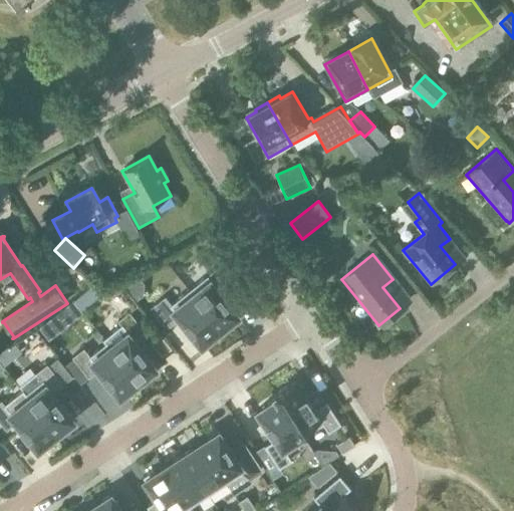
[(190,292),(221,331),(236,319),(240,316),(225,297),(235,289),(218,268),(190,292)]
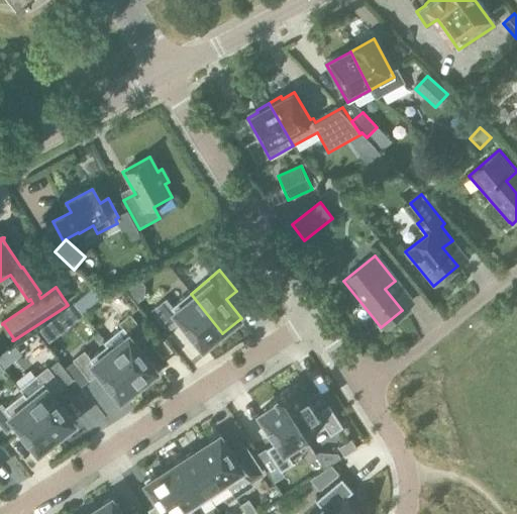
[(222,333),(191,294),(173,308),(167,300),(154,309),(172,330),(182,321),(203,348),(207,345),(222,333)]
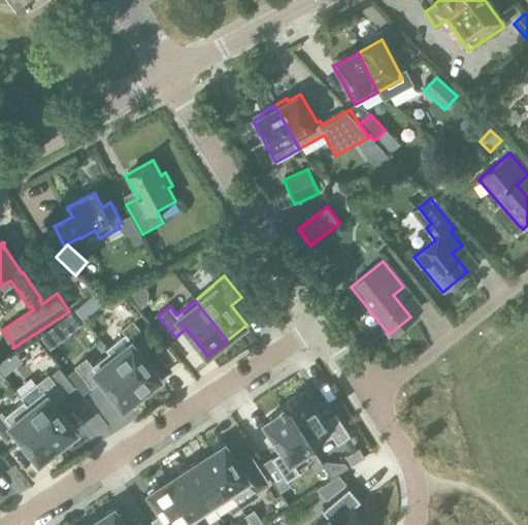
[(106,350),(145,398),(161,386),(158,382),(162,379),(140,352),(151,343),(133,322),(122,331),(125,335),(106,350)]
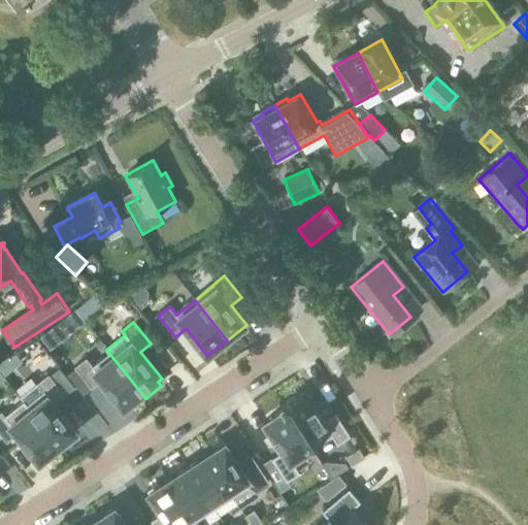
[(165,347),(156,354),(167,368),(176,361),(165,347)]
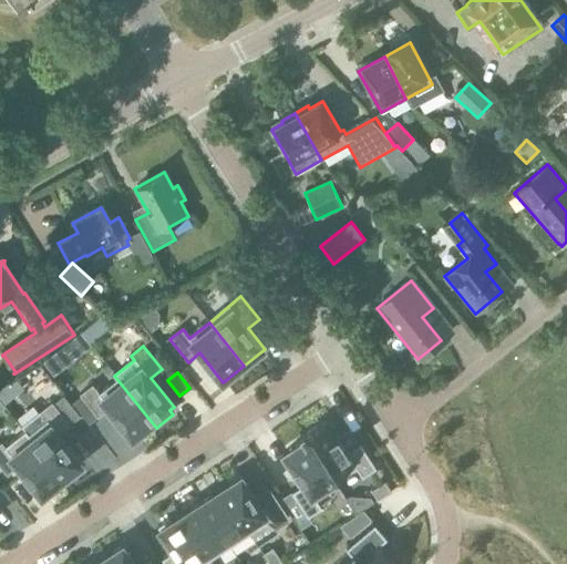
[(156,428),(114,376),(114,377),(117,380),(100,395),(93,386),(80,396),(82,398),(71,407),(81,419),(88,428),(99,419),(110,410),(133,439),(152,424),(155,429),(156,428)]
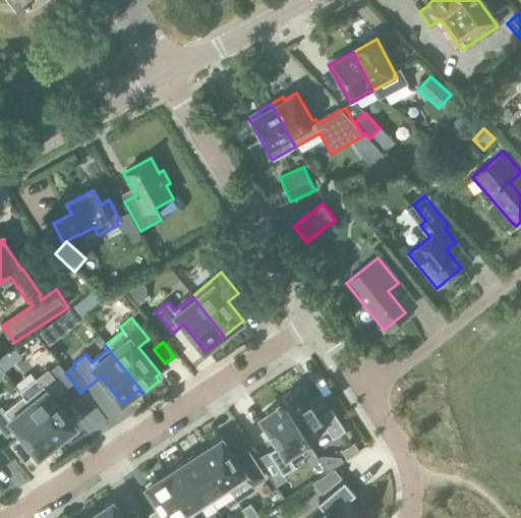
[(22,397),(58,441),(76,426),(55,400),(65,392),(74,385),(65,373),(59,365),(50,372),(48,370),(37,380),(43,388),(26,400),(23,397),(22,397)]
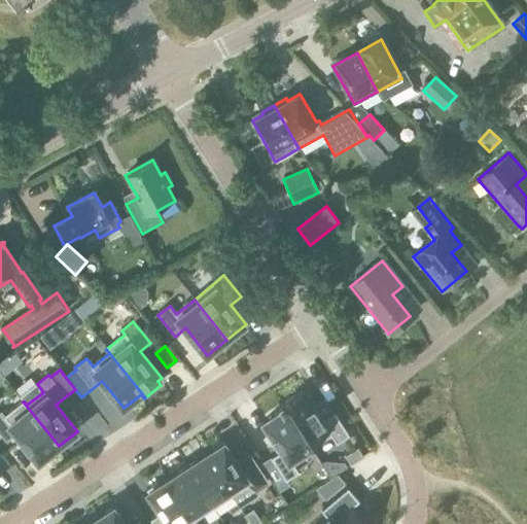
[(283,406),(313,453),(314,452),(312,449),(331,437),(337,445),(350,437),(336,413),(324,421),(314,406),(305,392),(283,406)]
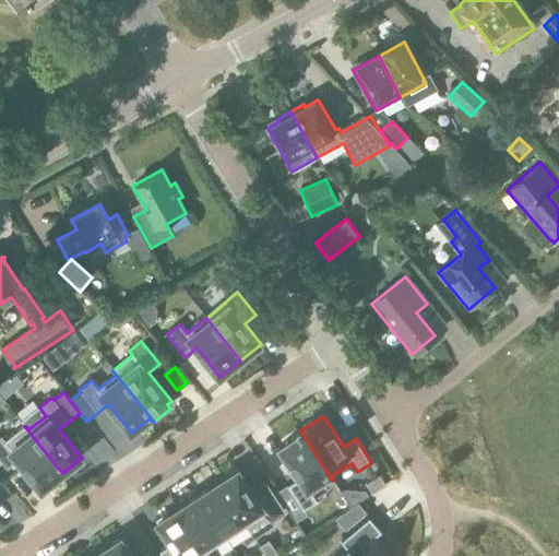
[(62,473),(24,426),(6,441),(2,437),(0,438),(0,460),(8,470),(19,461),(42,489),(62,473)]
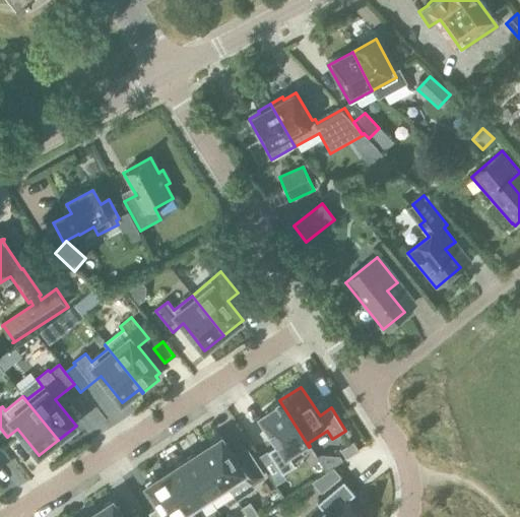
[(309,447),(279,400),(278,401),(280,404),(261,416),(279,445),(268,453),(282,475),(296,467),(290,459),(309,447)]
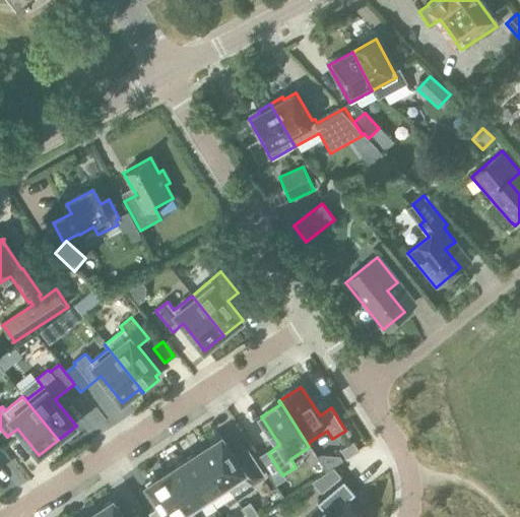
[(230,491),(247,479),(251,486),(264,477),(247,450),(236,458),(220,435),(209,442),(211,445),(203,450),(230,491)]
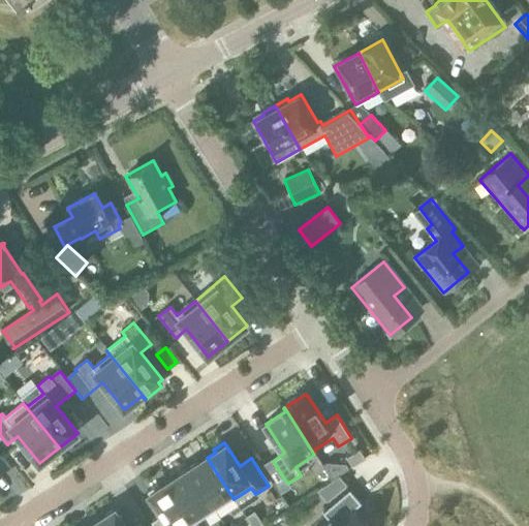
[(366,460),(360,451),(346,459),(352,468),(366,460)]
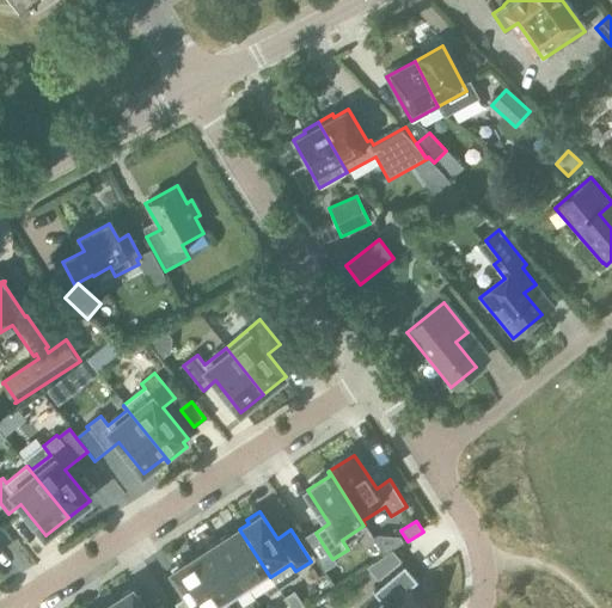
[(270,577),(239,529),(218,544),(249,591),(270,577)]
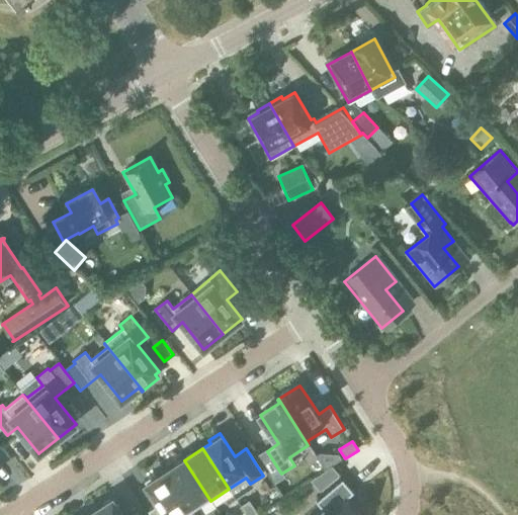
[(210,501),(184,460),(165,471),(188,507),(205,495),(209,502),(210,501)]
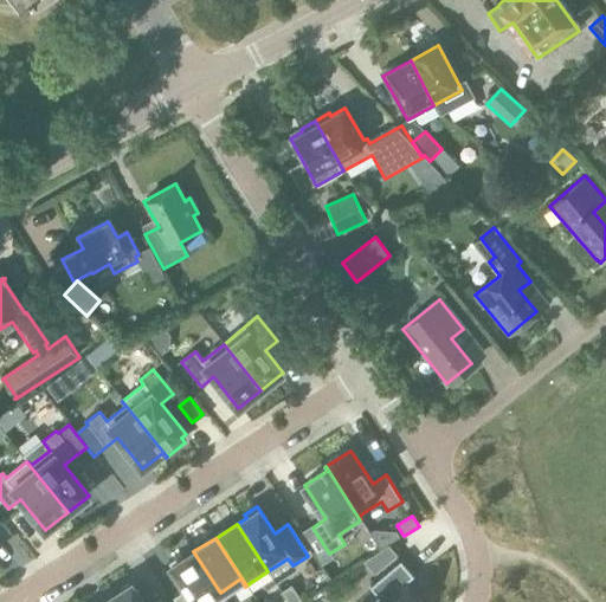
[(363,562),(375,576),(397,556),(388,547),(363,562)]
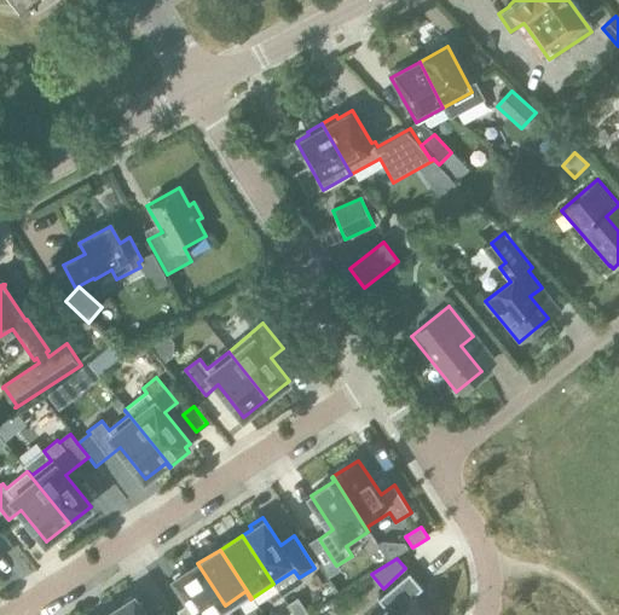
[(209,614),(225,605),(197,563),(187,570),(186,567),(173,575),(190,603),(177,611),(179,614),(209,614)]
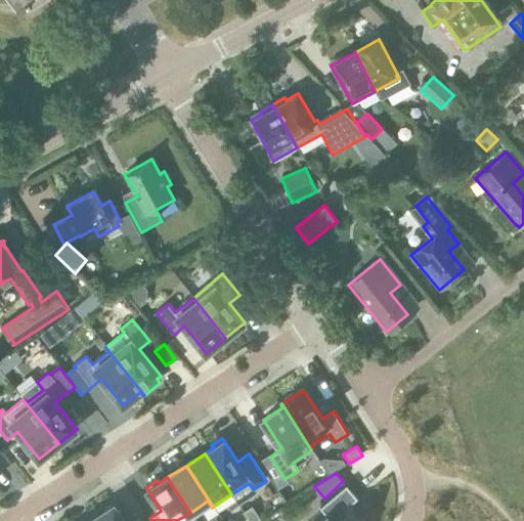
[(362,498),(350,485),(321,508),(326,515),(318,520),(366,520),(354,505),(362,498)]
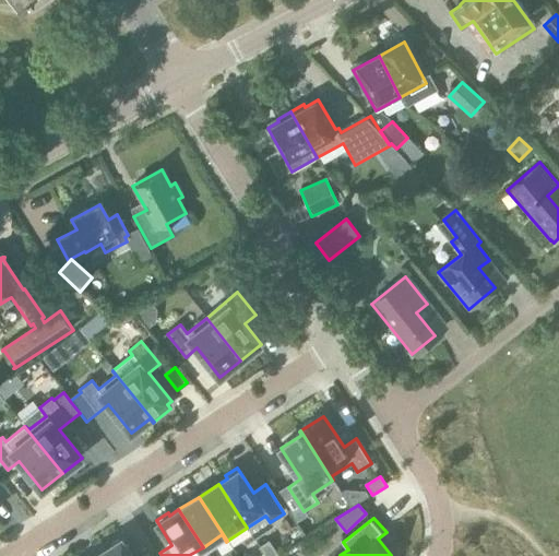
[(150,555),(149,553),(144,555),(132,555),(122,539),(102,552),(103,555),(150,555)]
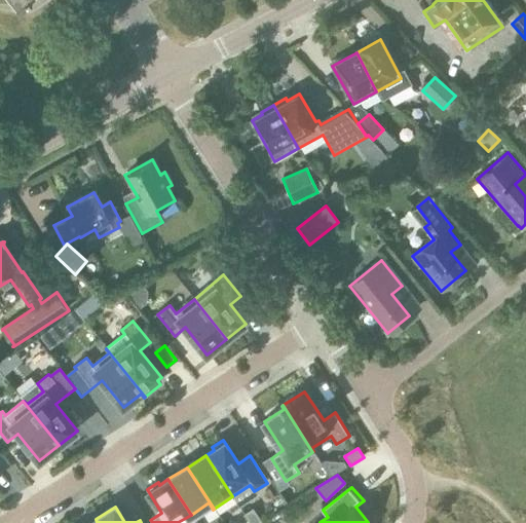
[(261,522),(253,510),(243,515),(249,522),(261,522)]
